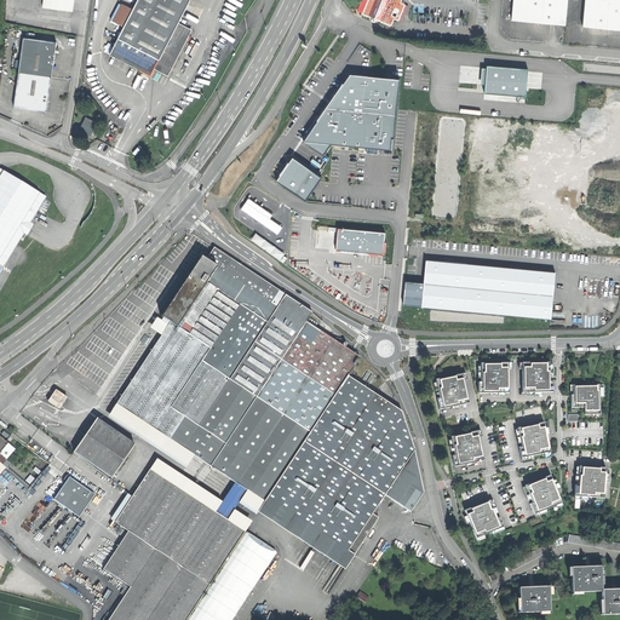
[(59,10),(73,11),(74,0),(44,0),(45,1),(44,7),(59,10)]
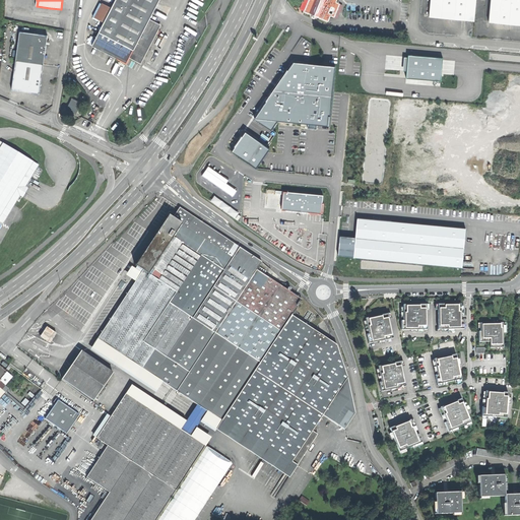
[(133,50),(149,19),(159,0),(115,0),(112,8),(104,22),(99,31),(133,50)]
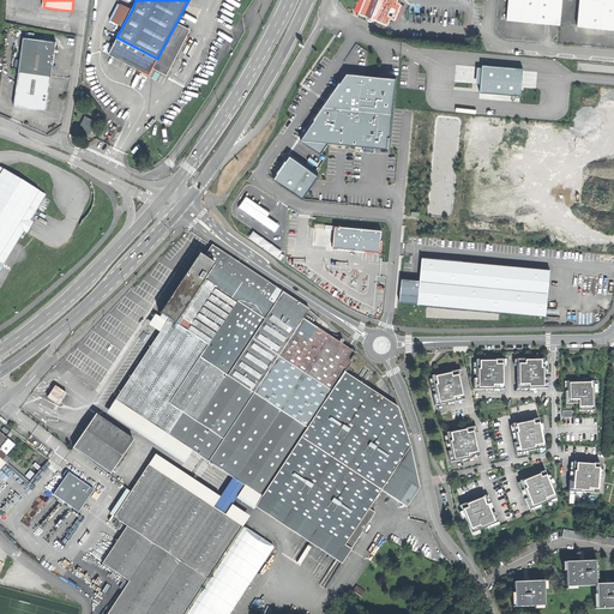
[(366,0),(361,13),(389,25),(391,18),(399,22),(405,5),(397,1),(398,0),(366,0)]
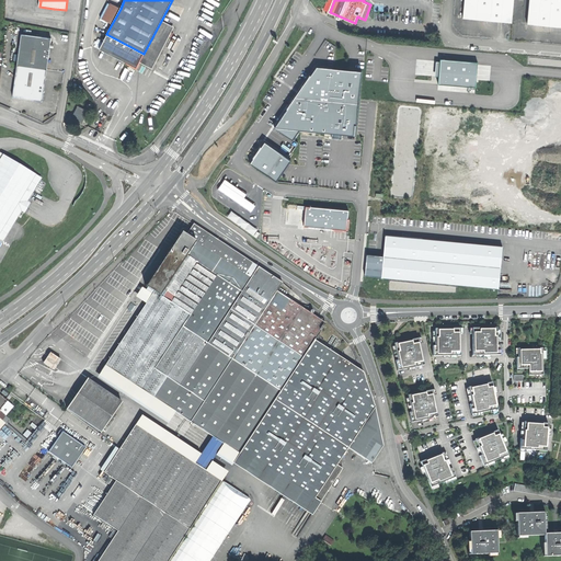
[(490,19),(513,21),(514,0),(465,0),(464,16),(490,19)]
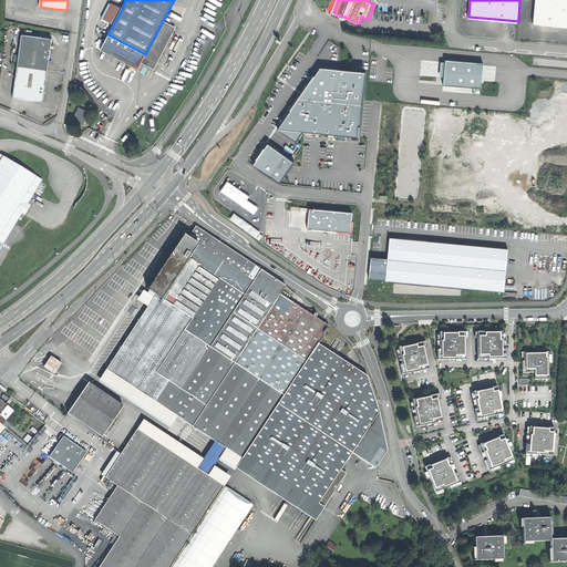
[(566,0),(536,0),(535,23),(558,26),(566,26),(566,0)]
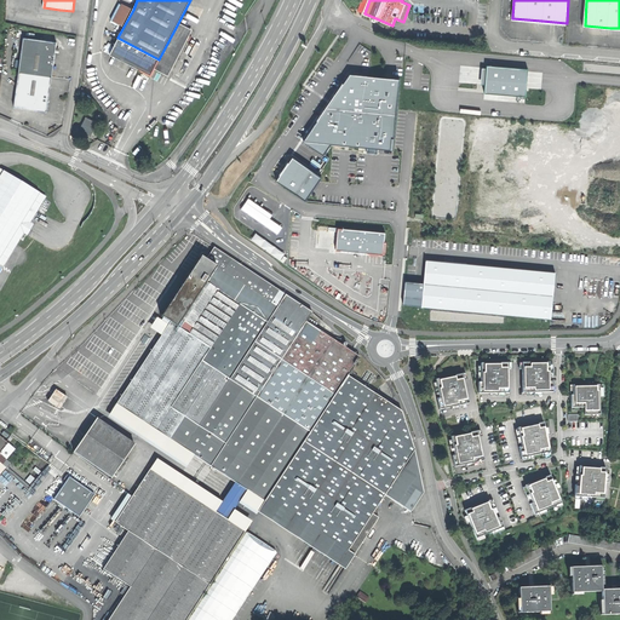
[(113,21),(124,27),(133,10),(121,4),(113,21)]
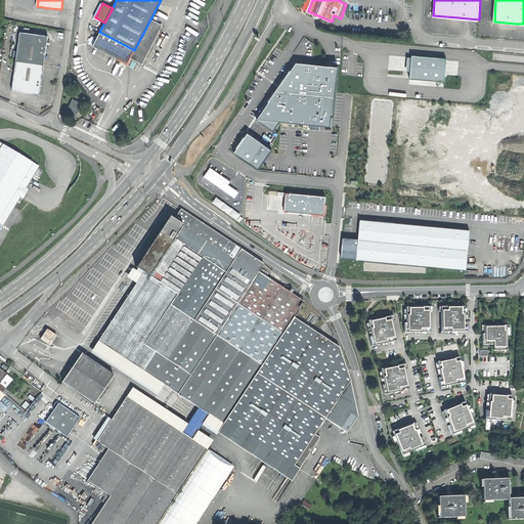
[(162,26),(150,19),(134,50),(130,57),(141,63),(162,26)]
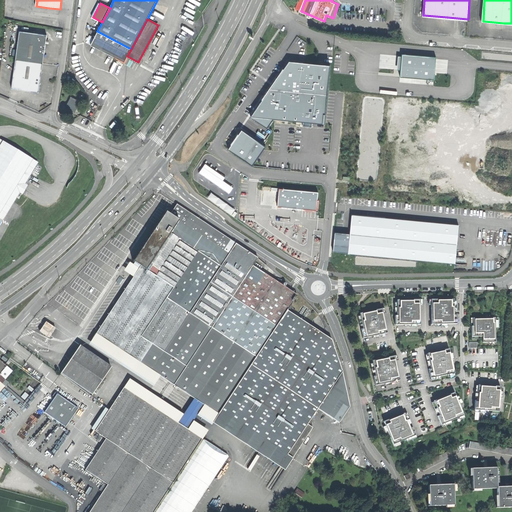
[(13,89),(40,92),(43,67),(46,44),(46,40),(47,34),(20,31),(13,89)]
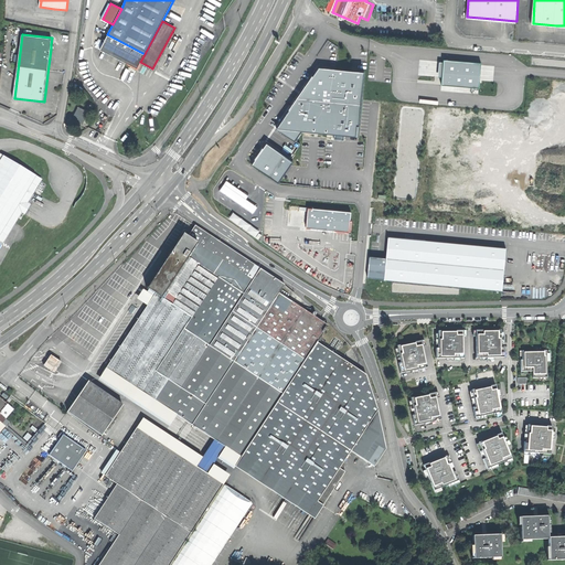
[(138,68),(140,62),(145,54),(107,34),(99,49),(138,68)]
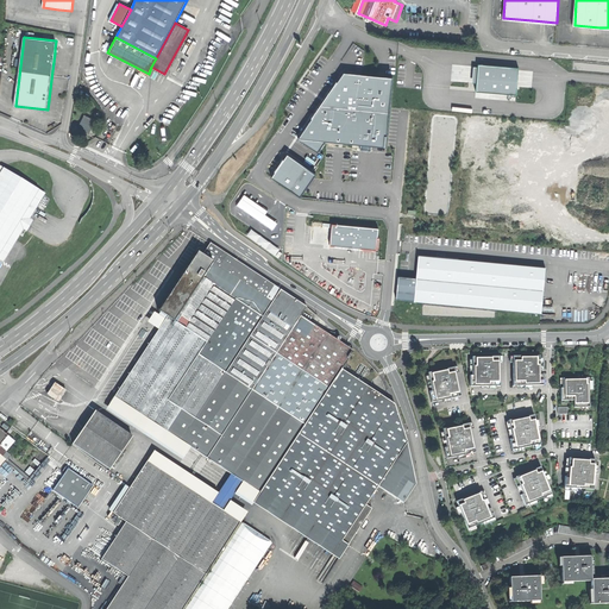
[(518,69),(472,66),(470,90),(516,94),(518,69)]
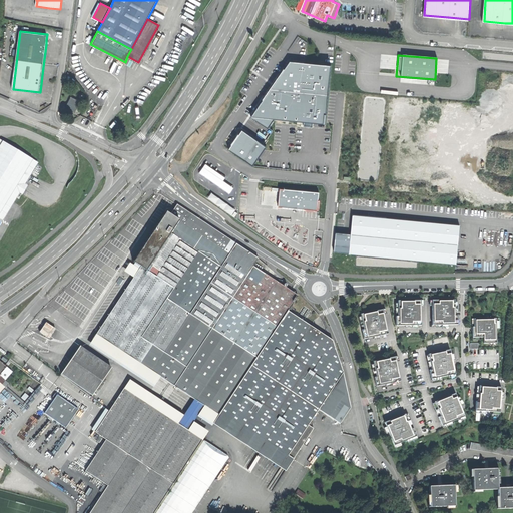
[(260,105),(251,117),(268,127),(275,118),(287,119),(326,123),(332,65),(290,61),(260,105)]
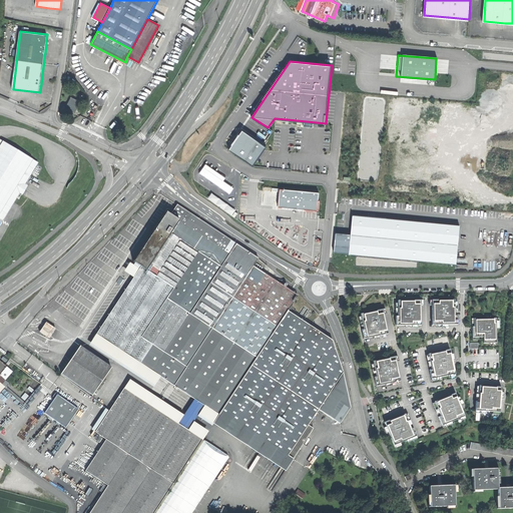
[(65,108),(74,113),(80,101),(71,97),(65,108)]
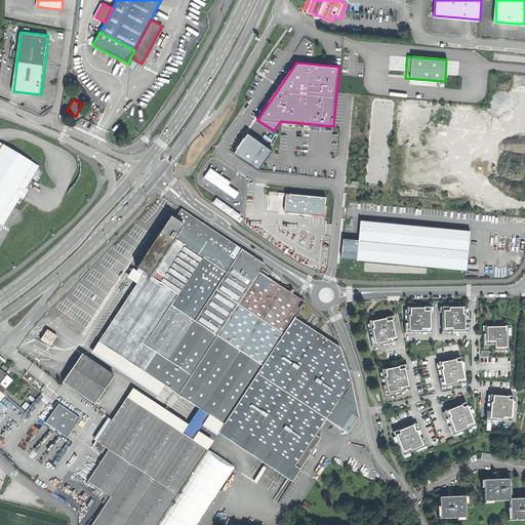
[(272,150),(248,133),(235,152),(258,168),(272,150)]
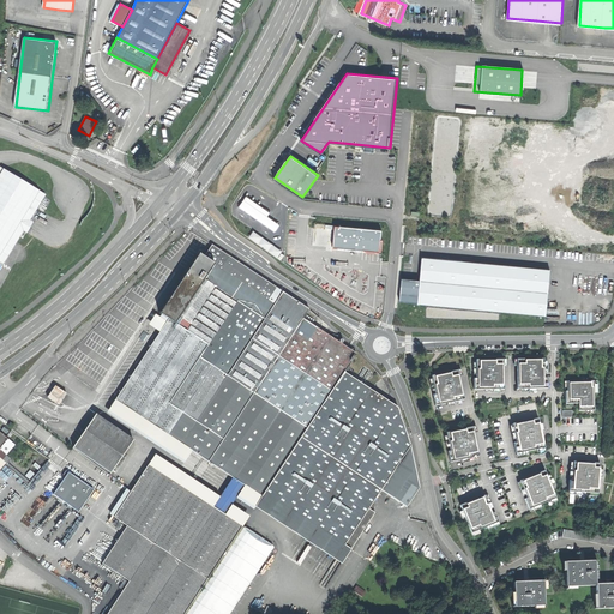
[(0,260),(4,263),(23,230),(26,232),(32,223),(29,221),(36,209),(44,196),(19,181),(0,168),(0,260)]
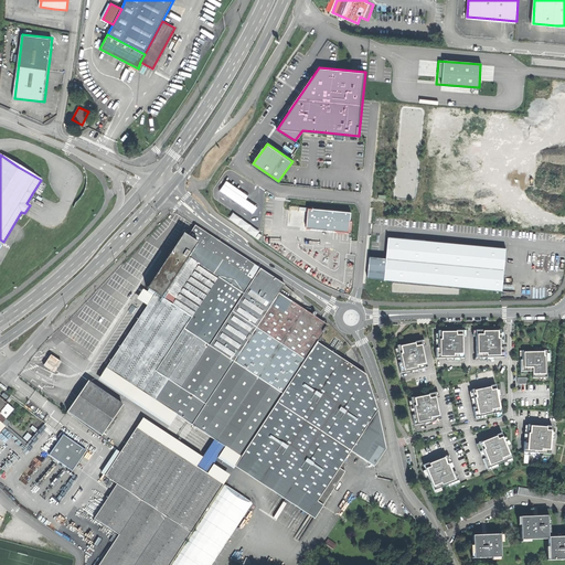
[(226,180),(220,190),(253,212),(257,205),(246,199),(248,194),(226,180)]
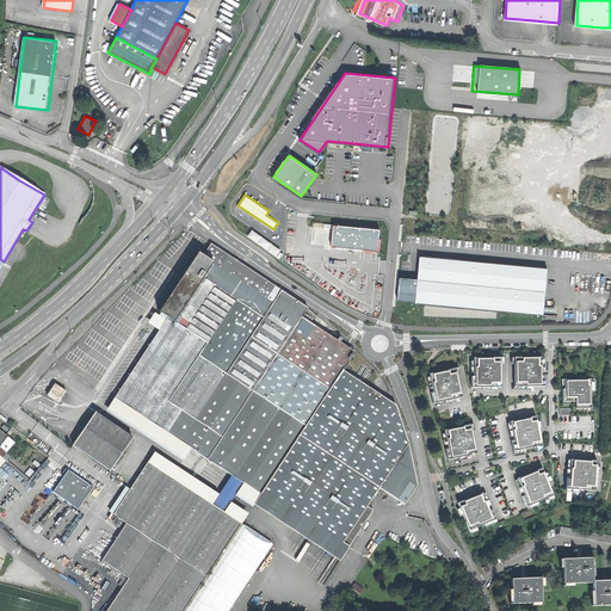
[(380,229),(333,224),(331,246),(377,251),(380,229)]
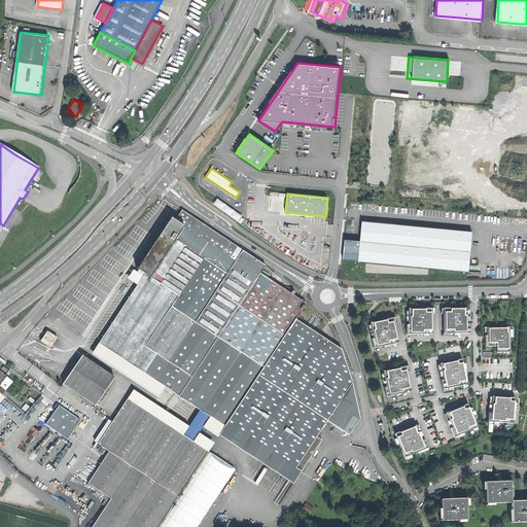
[(265,265),(181,210),(174,220),(183,226),(150,277),(144,274),(128,300),(99,344),(100,344),(165,387),(202,411),(209,416),(224,425),(225,426),(236,410),(246,393),(294,319),(305,303),(259,273),(265,265)]
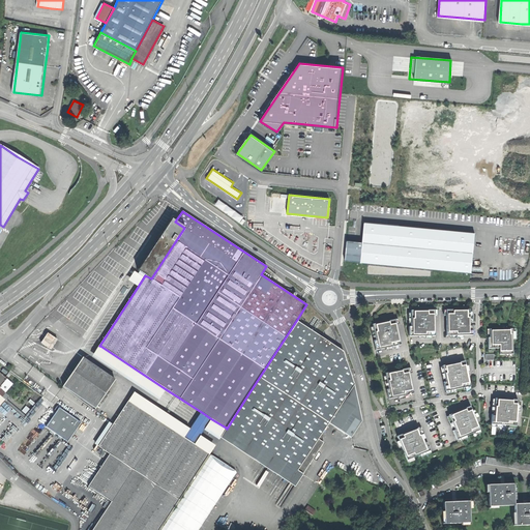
[(138,270),(145,275),(151,278),(184,228),(175,222),(171,219),(138,270)]
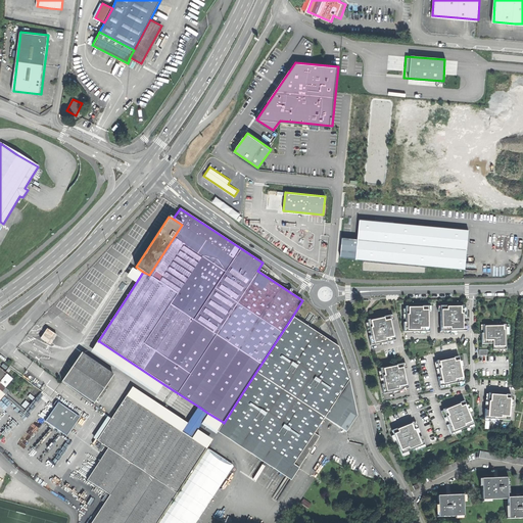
[(466,270),(470,232),(362,222),(360,241),(358,259),(466,270)]
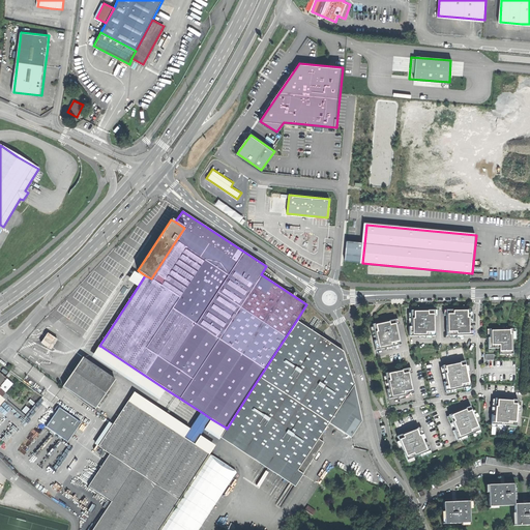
[(364,244),(347,243),(345,262),(362,263),(364,244)]
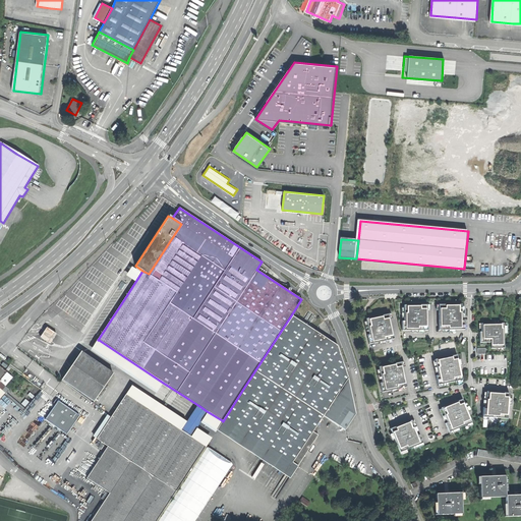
[(463,320),(462,303),(439,304),(440,329),(465,329),(465,320),(463,320)]
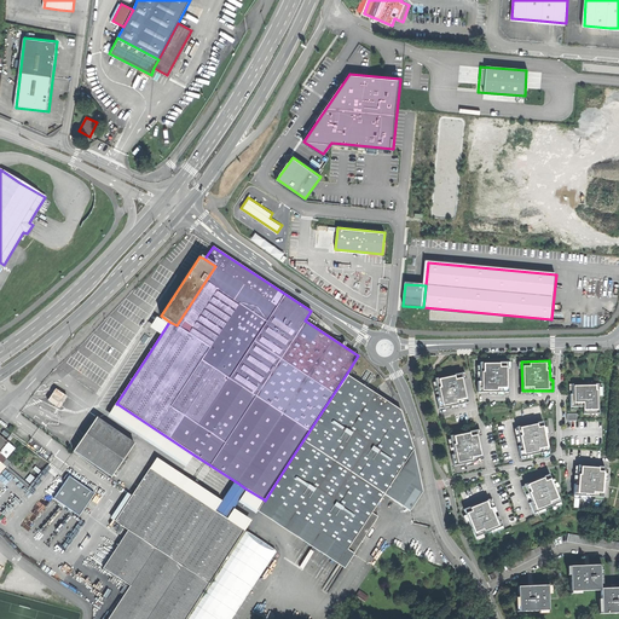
[(481,391),(508,391),(507,362),(480,363),(481,391)]
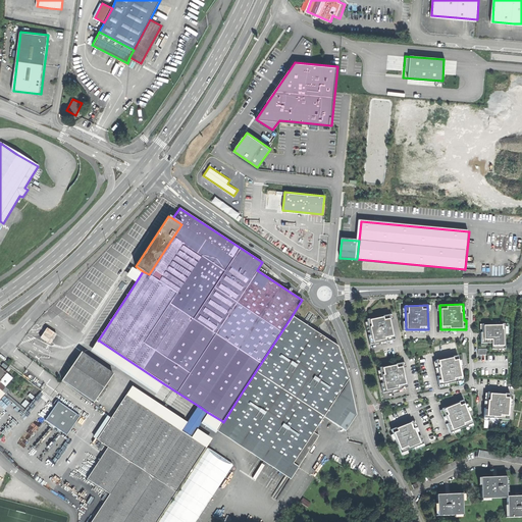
[(389,314),(368,319),(372,344),(395,338),(389,314)]
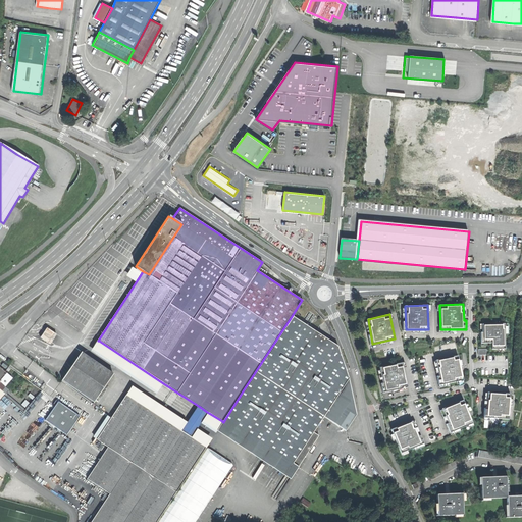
[(337,347),(292,316),(244,389),(247,392),(237,408),(233,406),(223,422),(218,429),(247,448),(247,449),(292,477),(318,435),(313,431),(324,416),(349,379),(337,347)]
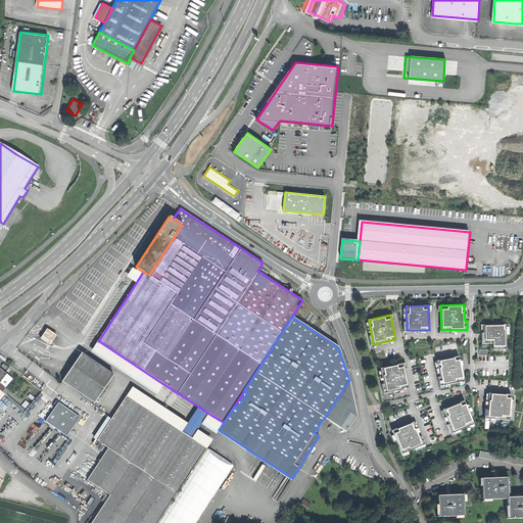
[(480,325),(482,344),(492,344),(492,349),(507,348),(505,324),(480,325)]
